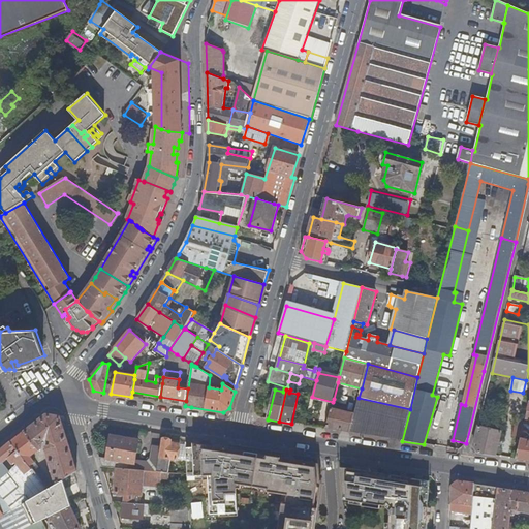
[(350,433),(402,441),(410,409),(359,398),(355,413),(350,433)]
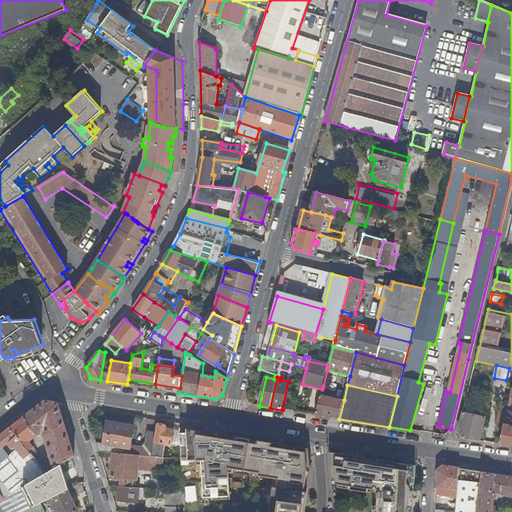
[(315,415),(339,419),(344,400),(324,396),(326,387),(323,386),(322,389),(315,415)]
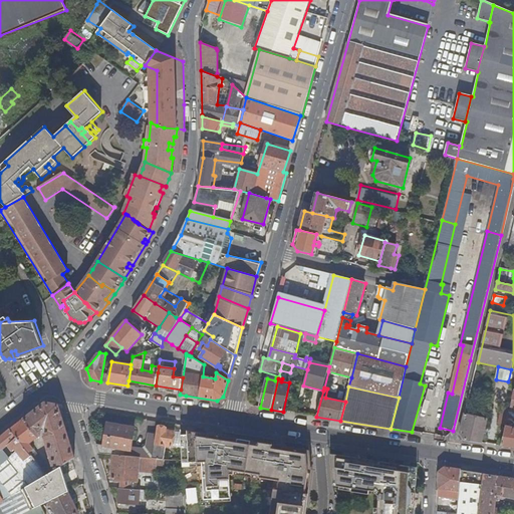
[(62,466),(75,458),(59,405),(45,403),(11,430),(30,453),(34,450),(30,444),(41,435),(43,427),(47,428),(45,437),(54,470),(62,466)]
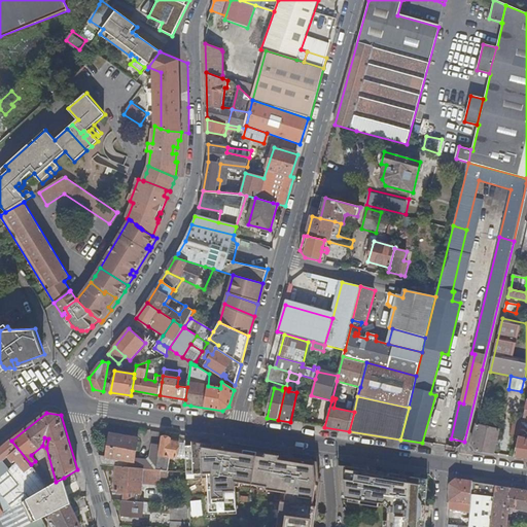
[(521,431),(523,421),(516,420),(512,435),(519,437),(521,431)]
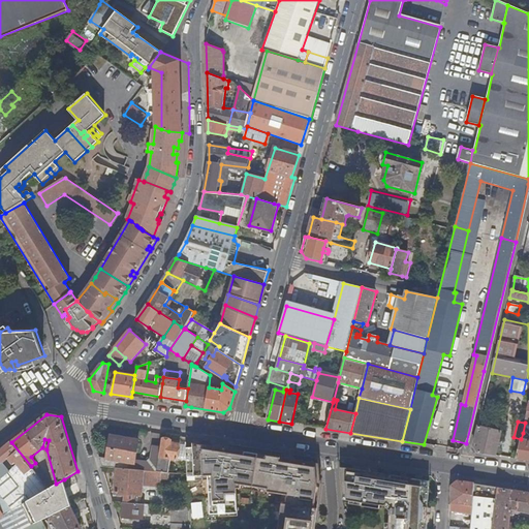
[(473,446),(478,453),(496,456),(501,432),(478,427),(473,446)]
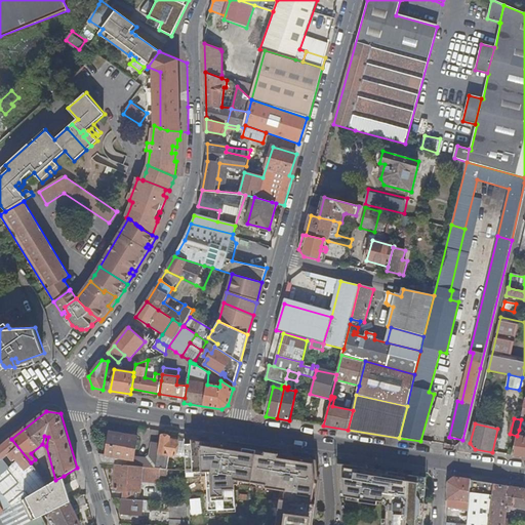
[(517,436),(513,455),(524,457),(524,431),(519,430),(517,436)]
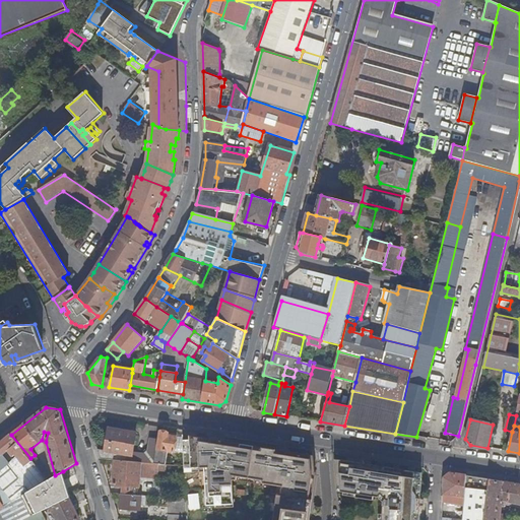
[(99,449),(102,459),(116,460),(141,462),(154,463),(157,439),(149,438),(148,451),(144,453),(130,452),(133,435),(118,433),(119,430),(109,428),(106,450),(99,449)]
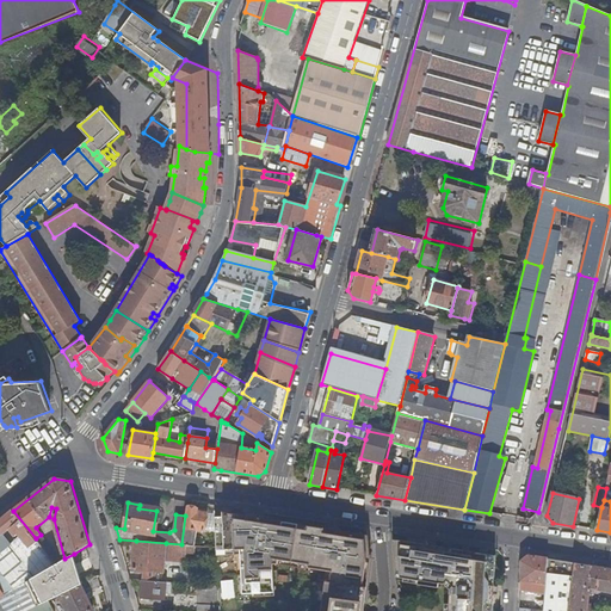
[(370,559),(369,539),(358,538),(358,534),(308,526),(308,530),(298,529),(298,524),(278,522),(277,525),(270,524),(270,519),(233,513),(232,507),(215,505),(215,514),(216,532),(217,555),(235,555),(234,550),(241,550),(241,554),(242,594),(253,593),(253,597),(275,596),(272,557),(310,563),(309,567),(333,571),(332,581),(327,581),(322,610),(362,610),(364,604),(360,603),(363,587),(366,587),(370,559)]
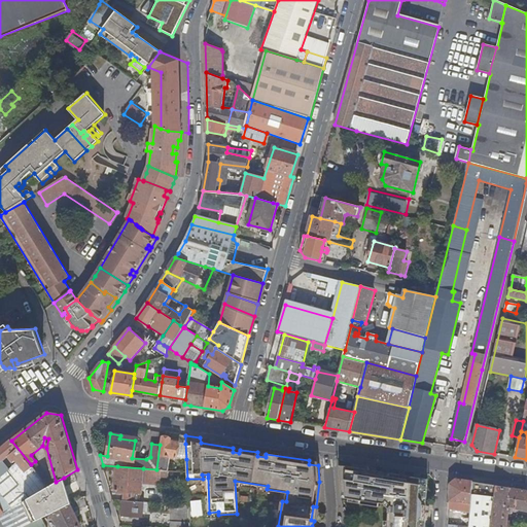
[(170,457),(186,459),(185,444),(171,441),(171,438),(162,436),(160,445),(156,469),(161,469),(168,470),(170,457)]
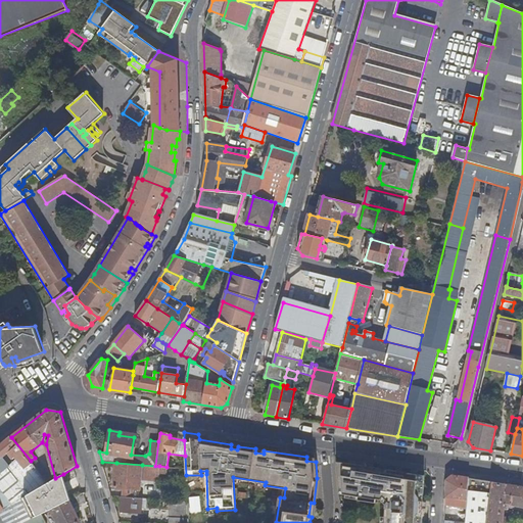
[(31,461),(11,437),(0,445),(0,454),(3,458),(12,452),(32,478),(33,477),(40,487),(48,483),(31,461)]
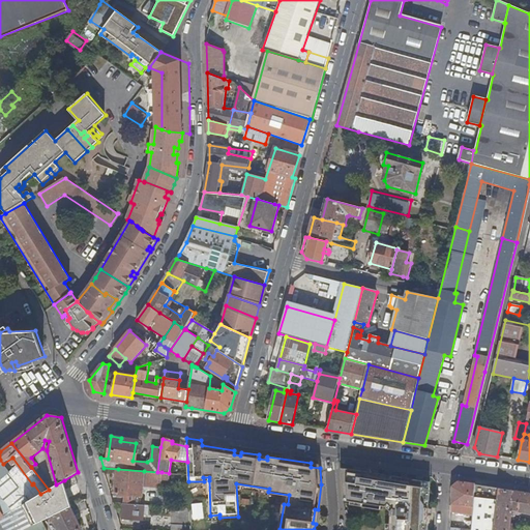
[(3,464),(0,460),(0,480),(10,472),(3,464)]
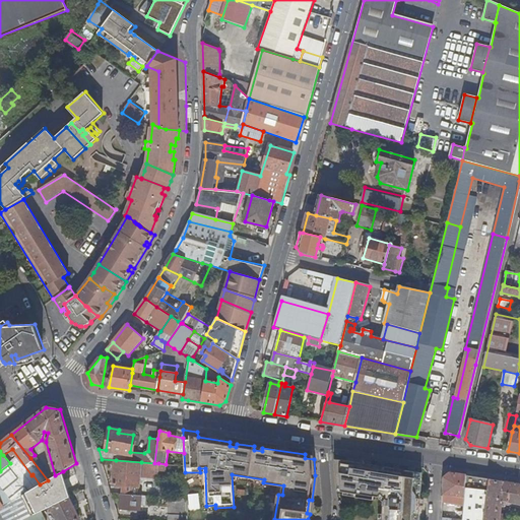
[(35,455),(30,458),(48,480),(51,478),(35,455)]
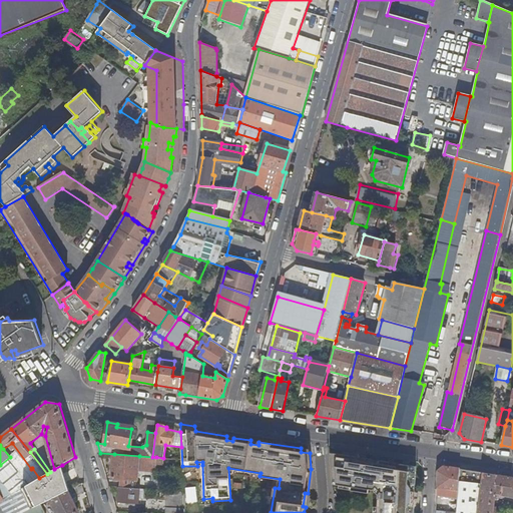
[(413,512),(416,467),(401,464),(401,468),(396,467),(396,464),(330,453),(333,485),(352,487),(351,491),(368,493),(369,490),(373,490),(376,488),(381,492),(378,495),(377,512),(413,512)]
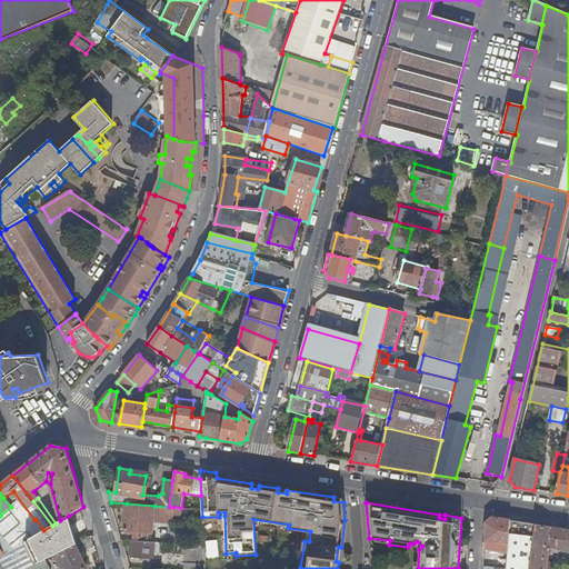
[(180,515),(181,508),(173,507),(169,507),(155,506),(127,503),(123,530),(152,533),(153,521),(172,523),(173,516),(180,515)]
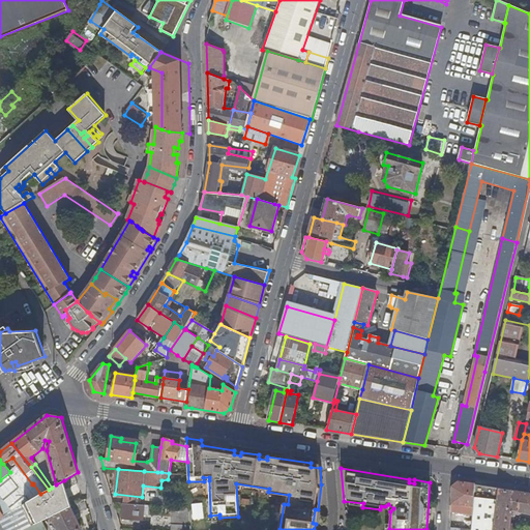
[(0,480),(0,495),(12,510),(20,506),(31,500),(25,491),(12,475),(10,472),(0,480)]
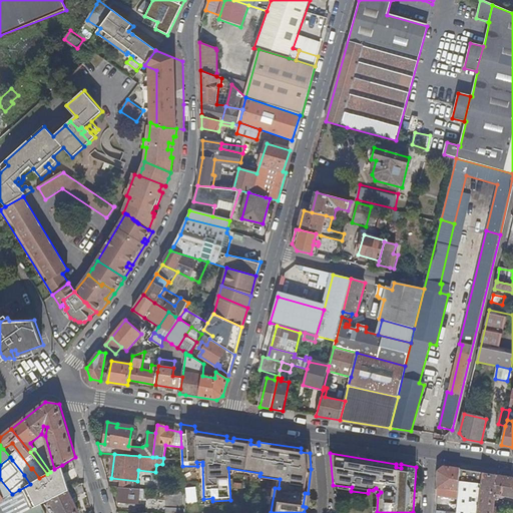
[(22,512),(40,505),(51,499),(70,490),(62,465),(54,469),(50,472),(47,474),(39,478),(30,484),(19,490),(12,494),(3,499),(0,501),(0,508),(2,512),(22,512)]
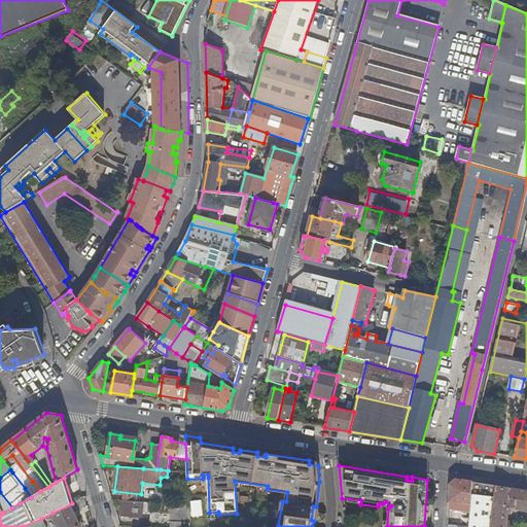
[(451,484),(450,501),(471,504),(473,482),(456,479),(451,484)]
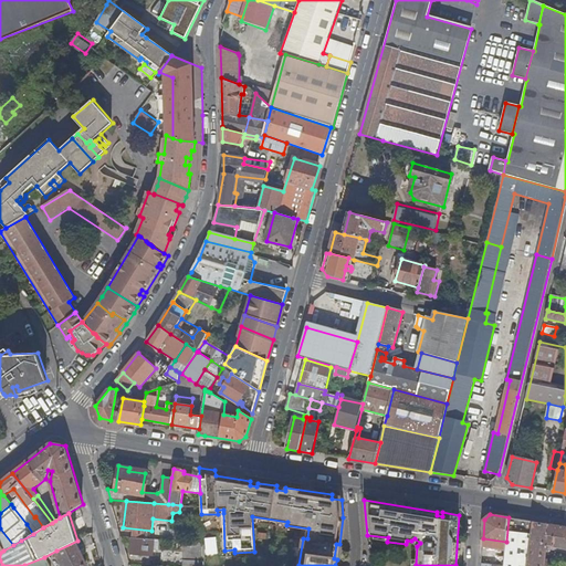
[(27,524),(33,534),(43,527),(35,516),(34,517),(27,524)]
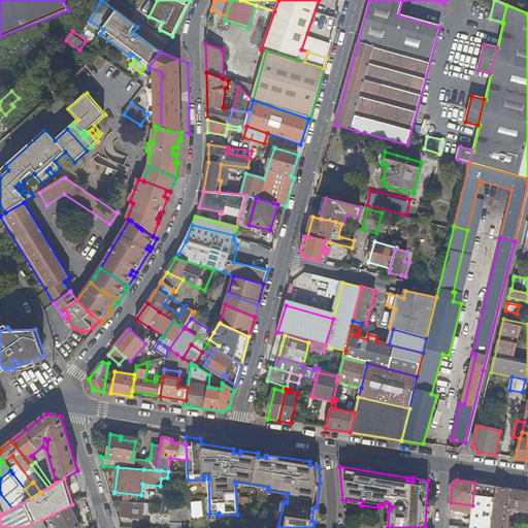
[(492,527),(497,486),(474,483),(472,505),(471,514),(469,527),(492,527)]
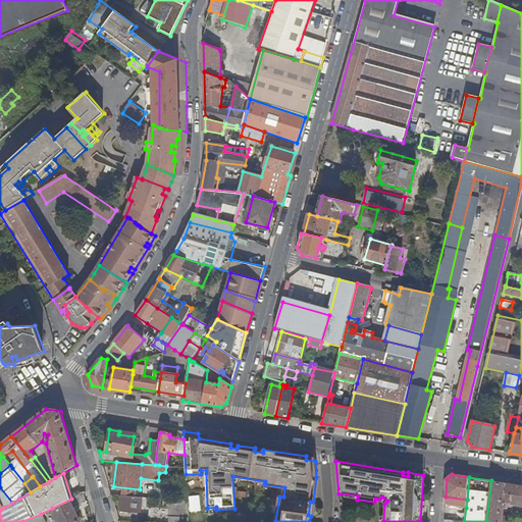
[(486,521),(516,521),(514,521),(515,518),(503,515),(504,511),(504,506),(521,509),(521,485),(491,480),(486,521)]
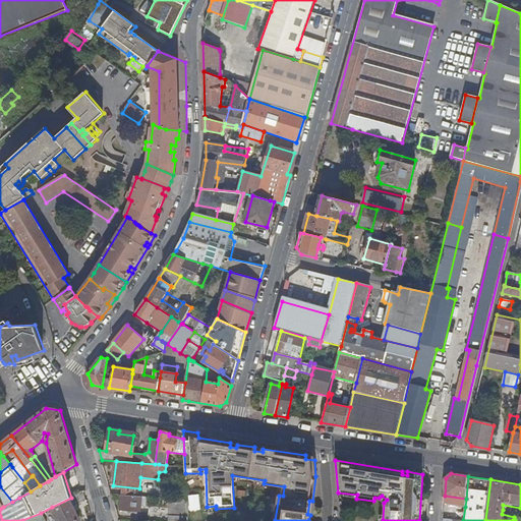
[(74,507),(88,501),(84,490),(71,498),(52,507),(58,520),(77,520),(80,520),(74,507)]
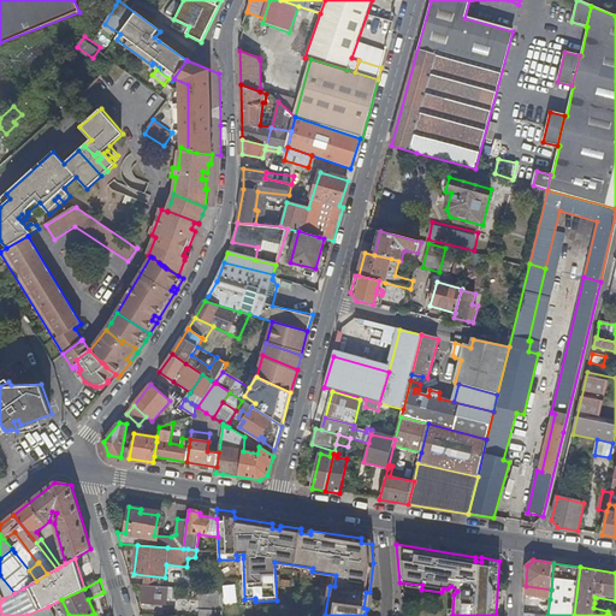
[(238,582),(225,584),(225,602),(238,602),(238,582)]
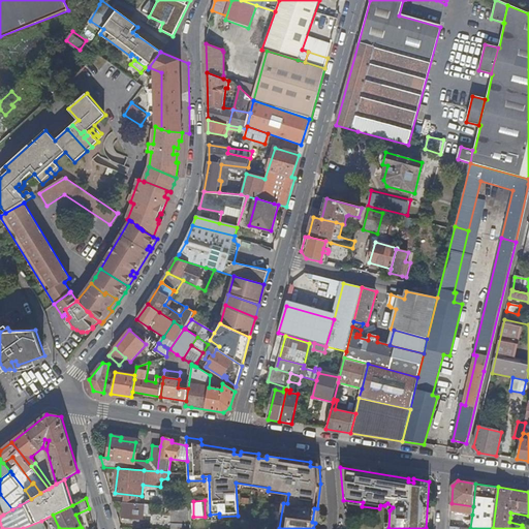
[(145,504),(124,502),(122,518),(143,519),(145,504)]
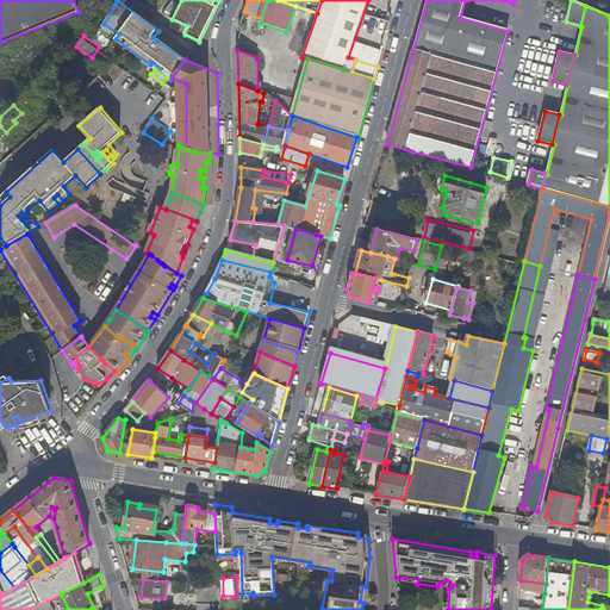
[(521,580),(520,589),(545,593),(546,584),(521,580)]
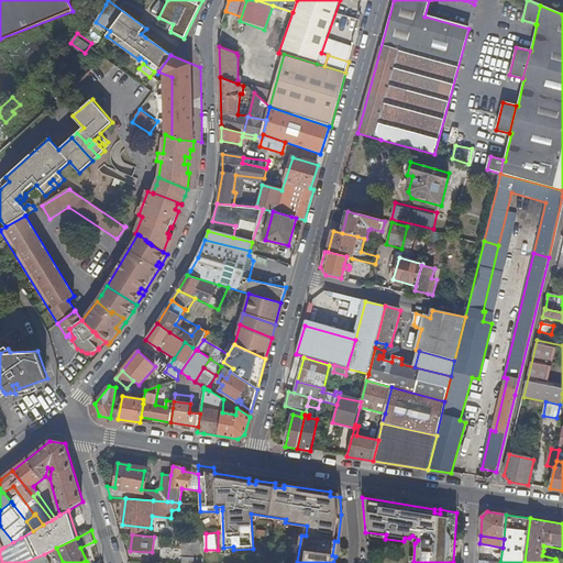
[(185,539),(183,558),(201,560),(201,540),(185,539)]
